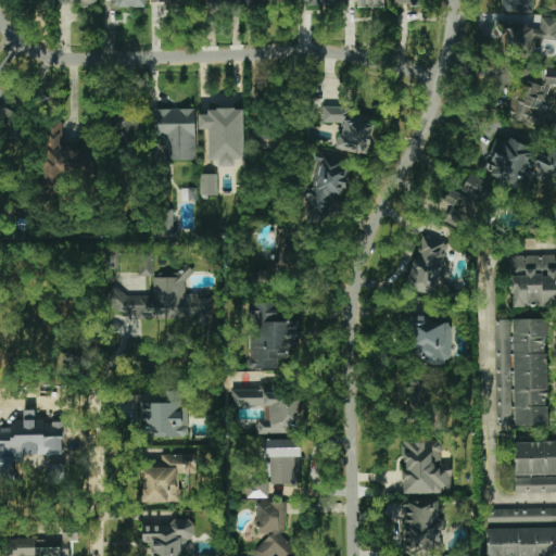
[(531,12),(531,0),(502,0),(502,11),(531,12)]
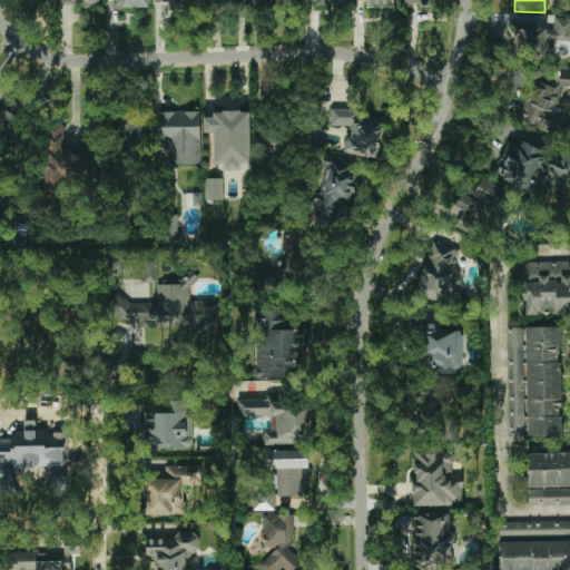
[(516,25),(513,51),(548,53),(548,40),(569,41),(569,18),(554,18),(554,27),(516,25)]
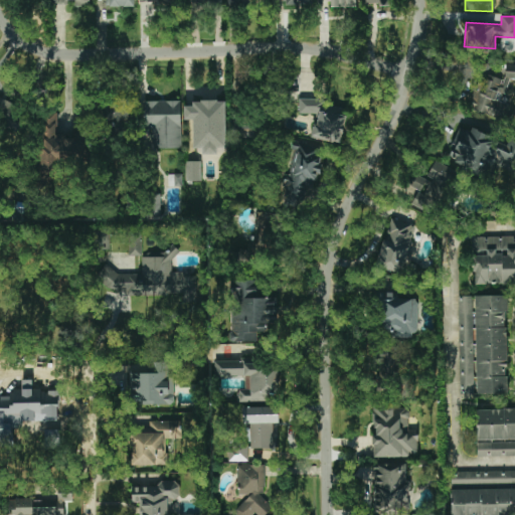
[(342,144),(347,109),(323,105),(324,101),(301,98),(298,112),(316,115),(313,139),(342,144)]
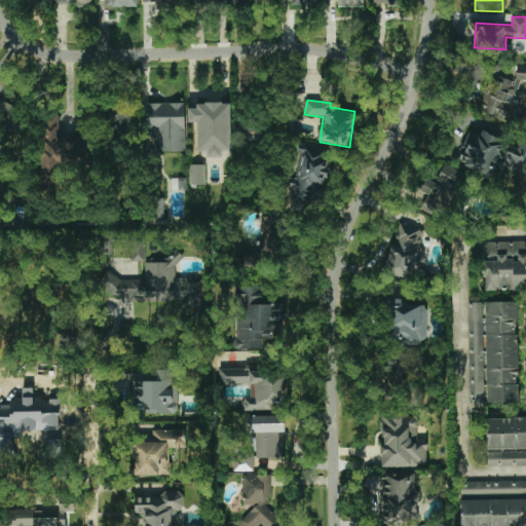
[(141,101),(104,103),(105,123),(116,123),(116,132),(127,130),(127,123),(142,123),(141,101)]
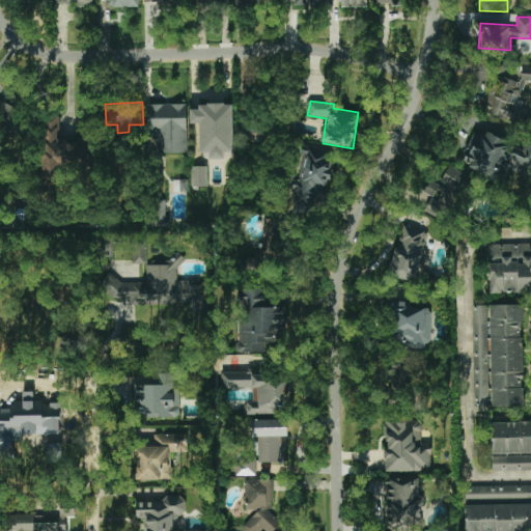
[(187,154),(187,104),(147,104),(148,132),(158,132),(158,154),(187,154)]
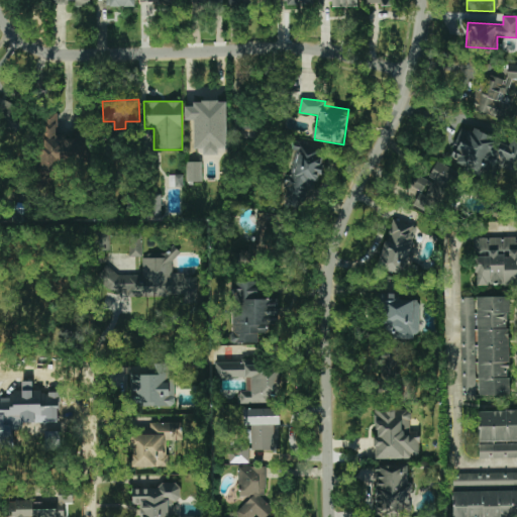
[(227,147),(227,101),(193,101),(193,106),(185,106),(185,121),(194,121),(195,149),(203,148),(203,156),(218,156),(218,148),(227,147)]
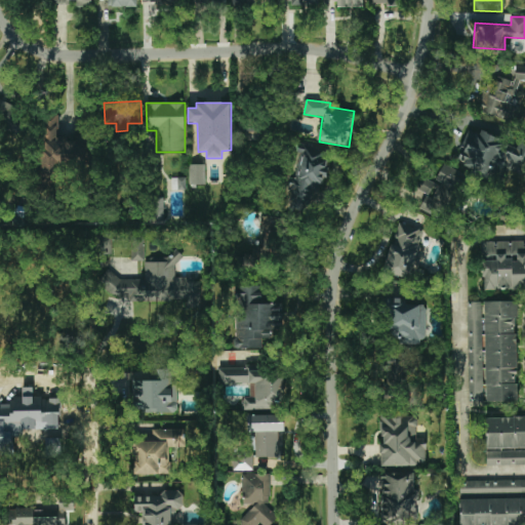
[(41,115),(41,182),(59,182),(59,165),(76,165),(76,145),(68,145),(68,137),(58,136),(58,115),(41,115)]
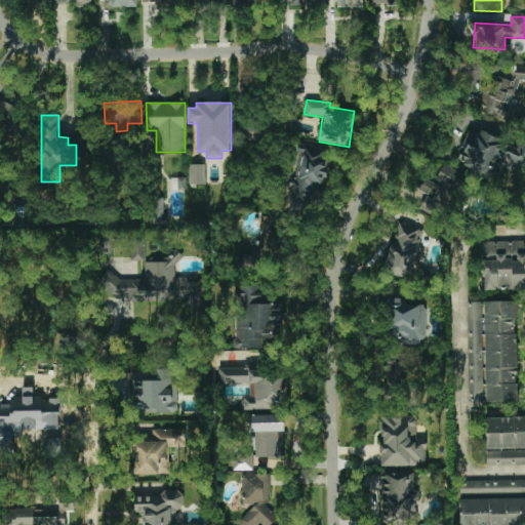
[(524,175),(524,143),(521,142),(519,147),(481,131),(479,134),(469,131),(454,166),(503,186),(510,170),(524,175)]
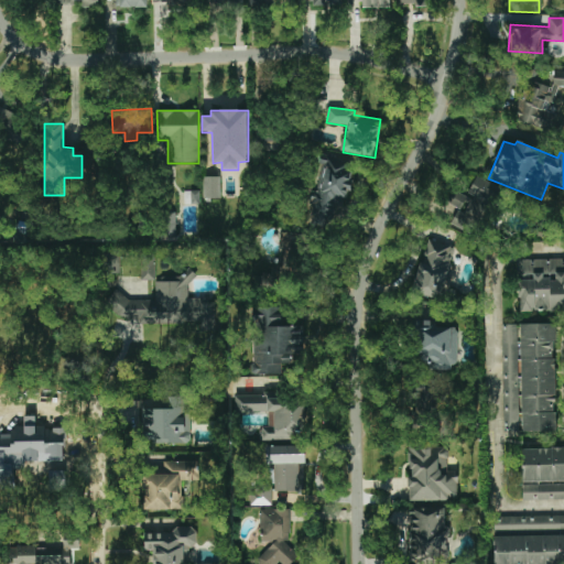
[(317,193),(312,192),(308,225),(342,228),(348,165),(333,163),(334,162),(322,161),(317,193)]
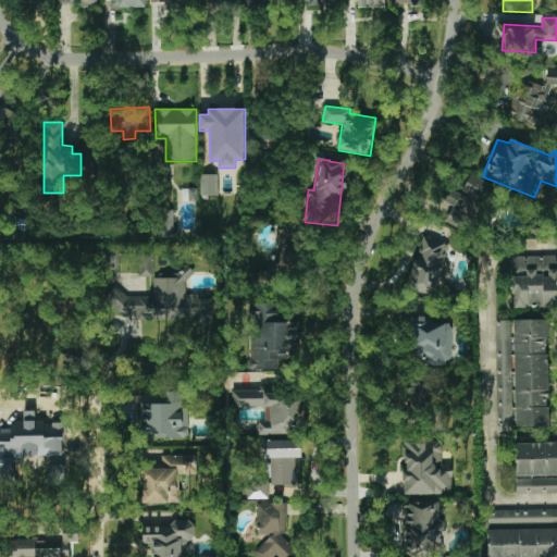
[(218,196),(218,174),(200,175),(201,196),(218,196)]
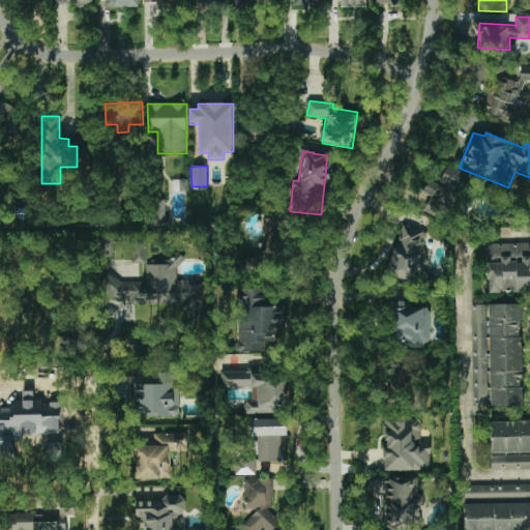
[(428,179),(418,200),(427,204),(423,210),(438,216),(439,214),(444,216),(448,205),(455,208),(470,176),(447,166),(439,184),(428,179)]
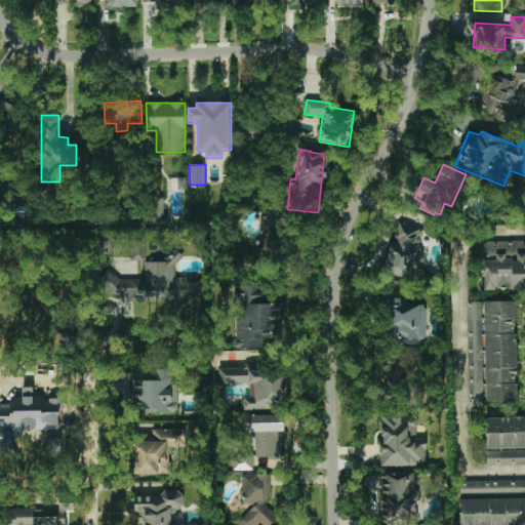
[(173,190),(186,189),(186,177),(172,178),(173,190)]
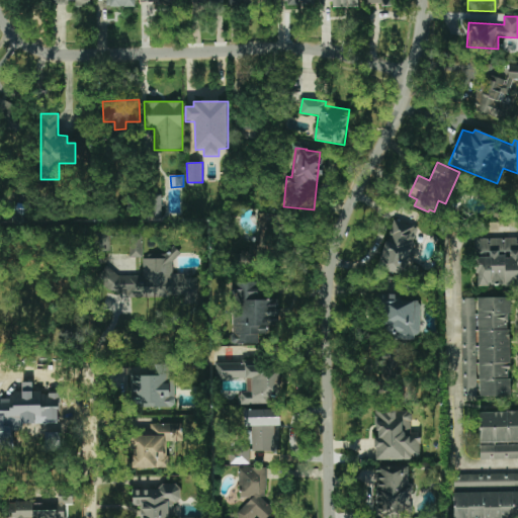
[(278,245),(279,214),(258,213),(257,244),(249,244),(249,259),(269,259),(269,244),(278,245)]
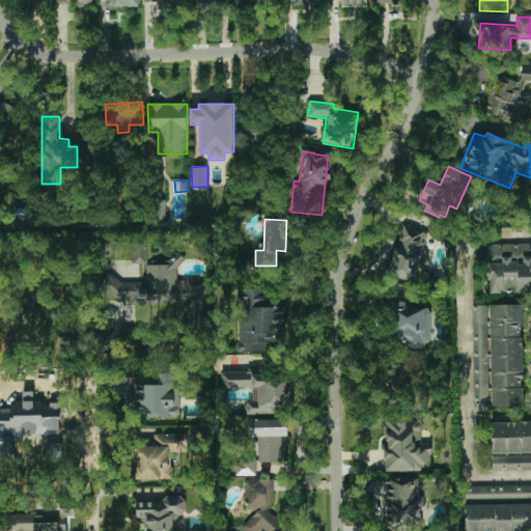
[(421,281),(428,231),(398,227),(391,277),(421,281)]
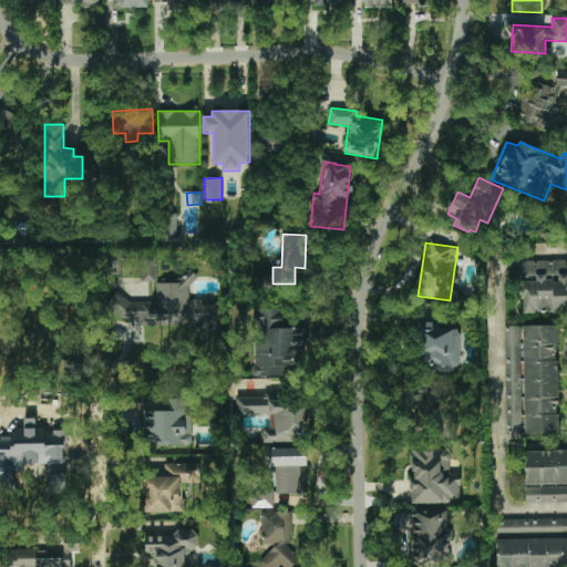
[(141,281),(156,281),(155,256),(140,257),(141,281)]
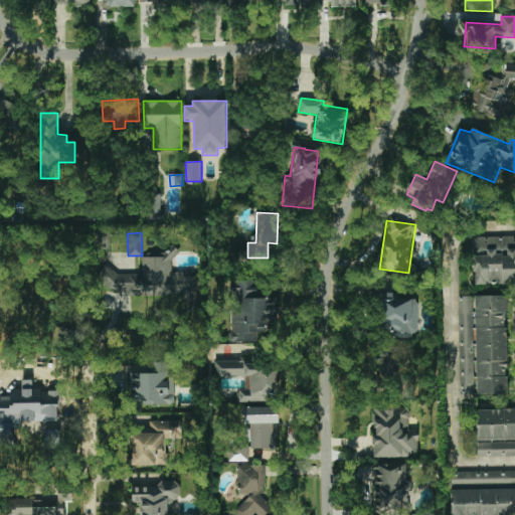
[(474,285),(514,283),(514,235),(473,237),(474,285)]
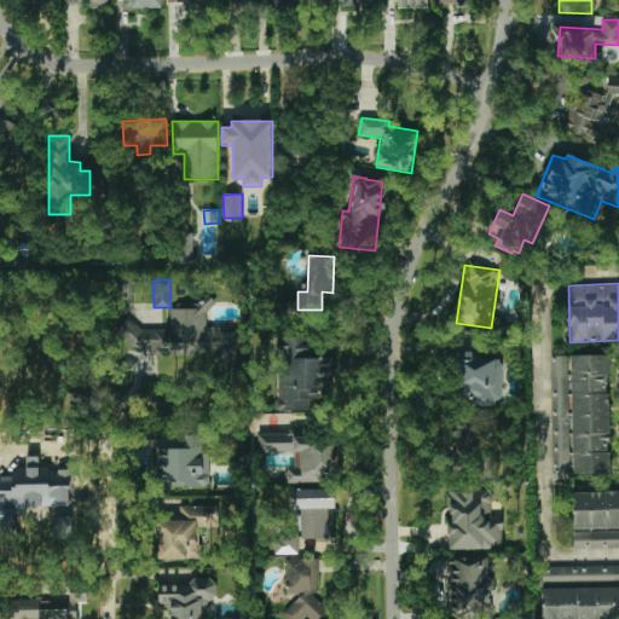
[(171,330),(133,329),(132,352),(219,353),(219,362),(237,362),(237,328),(209,328),(209,302),(172,302),(171,330)]
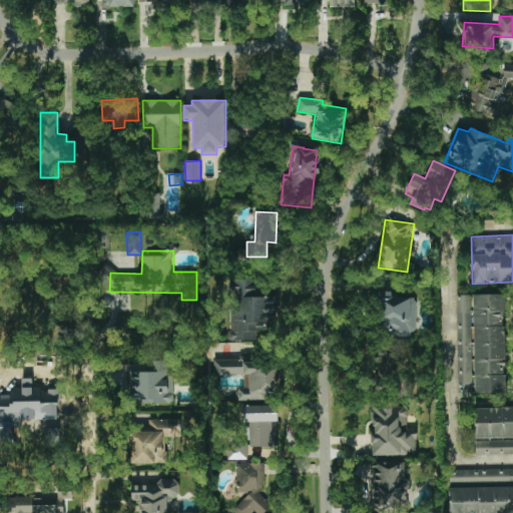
[(230,341),(257,341),(257,332),(267,332),(267,318),(275,318),(276,297),(260,296),(260,280),(236,280),(236,310),(230,310),(230,341)]
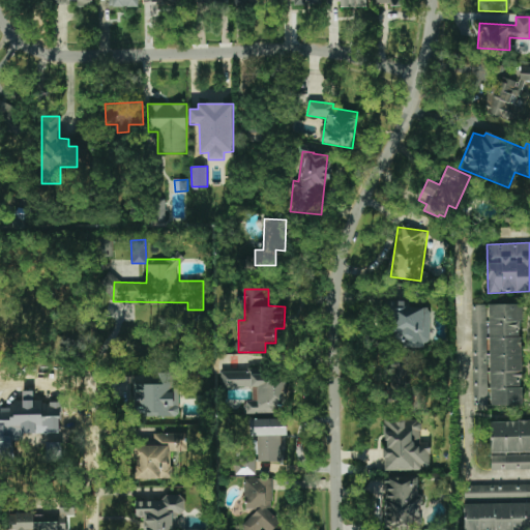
[(431,342),(430,302),(389,302),(390,342),(403,342),(403,348),(423,348),(423,342),(431,342)]
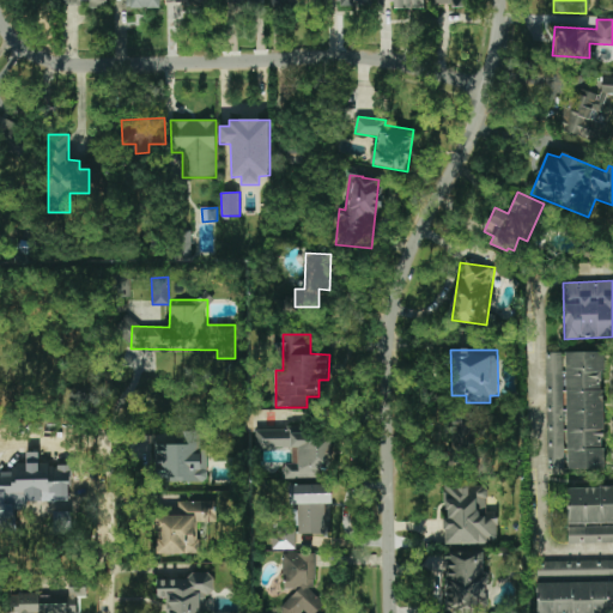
[(566,469),(604,469),(604,352),(547,352),(548,469),(566,469)]
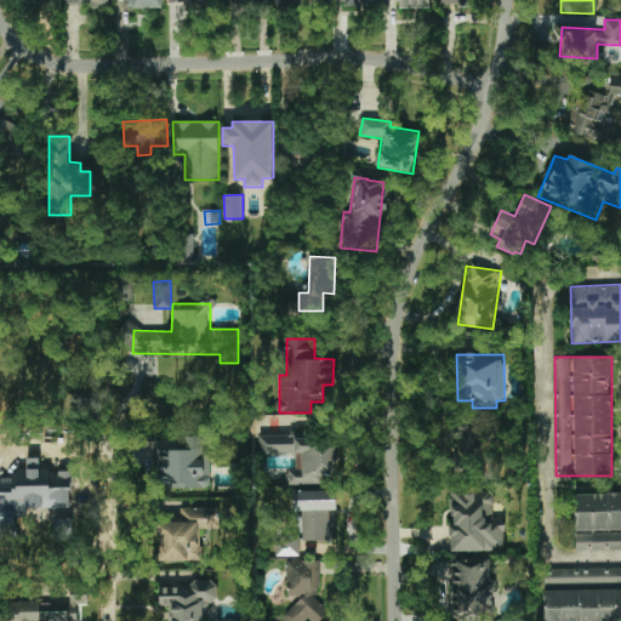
[(260,455),(302,453),(303,469),(284,471),(285,485),(325,484),(325,477),(337,477),(336,434),(258,437),(260,455)]
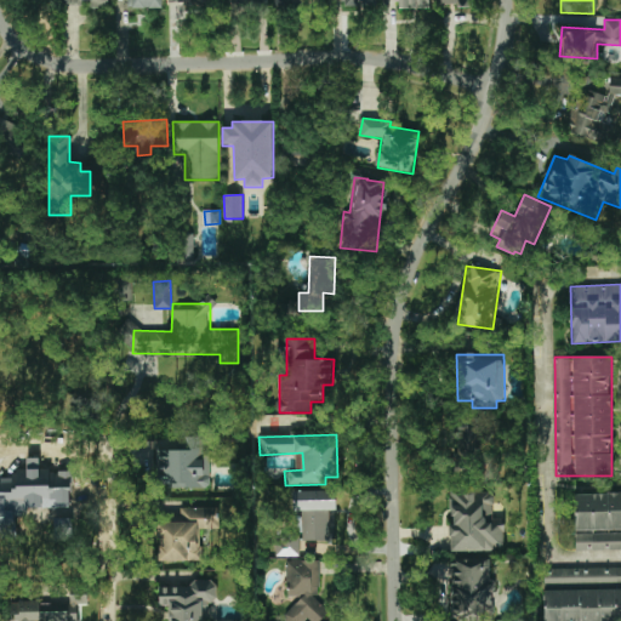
[(210,486),(209,437),(161,438),(161,450),(158,450),(159,488),(210,486)]
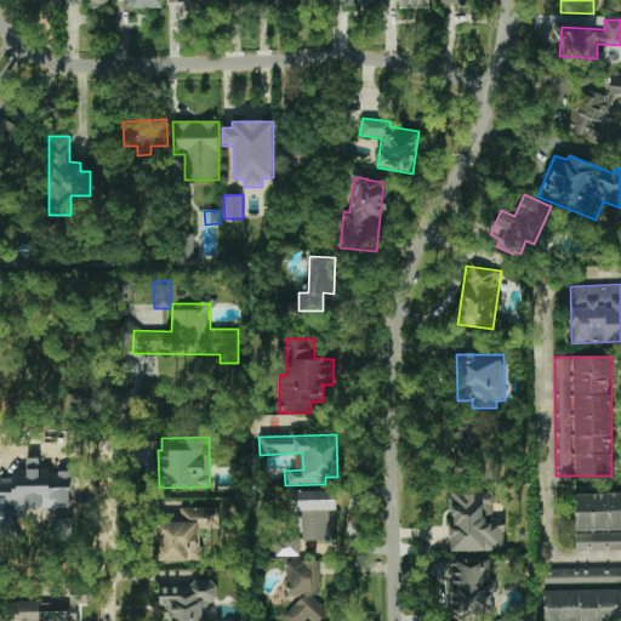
[(72,508),(72,471),(40,471),(40,459),(27,459),(27,469),(13,469),(13,480),(0,479),(0,539),(16,539),(16,516),(27,516),(27,508),(72,508)]
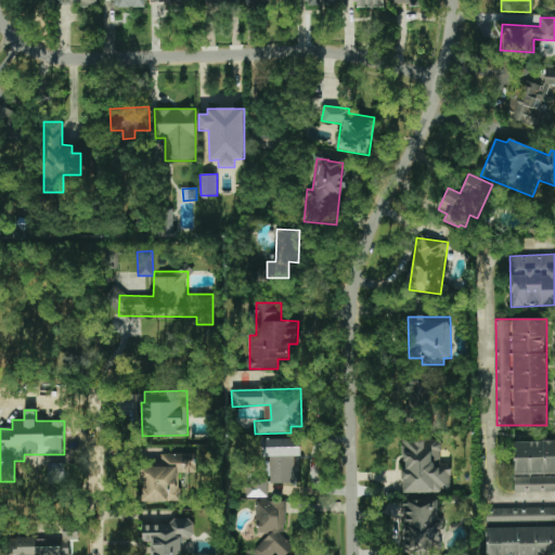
[(403,492),(450,492),(450,463),(441,463),(441,438),(402,438),(403,492)]
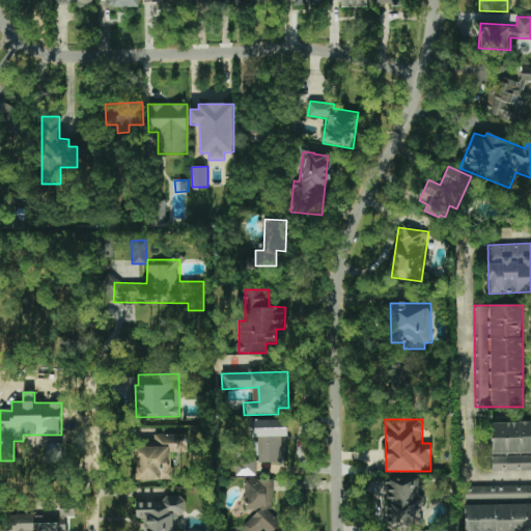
[(235,475),(257,475),(257,463),(281,463),(281,436),(287,436),(287,420),(249,420),(249,453),(235,453),(235,475)]
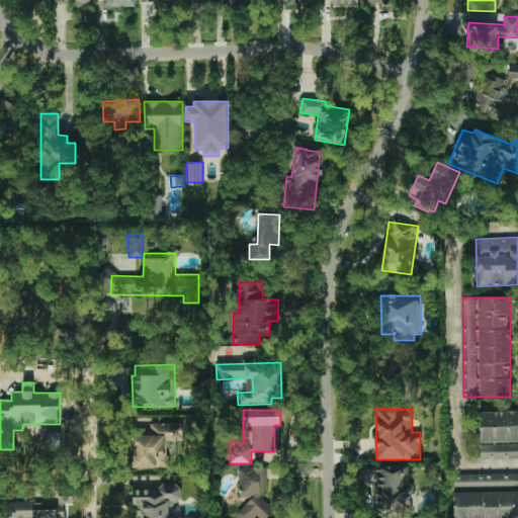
[(481,459),(517,458),(517,411),(480,412),(481,459)]
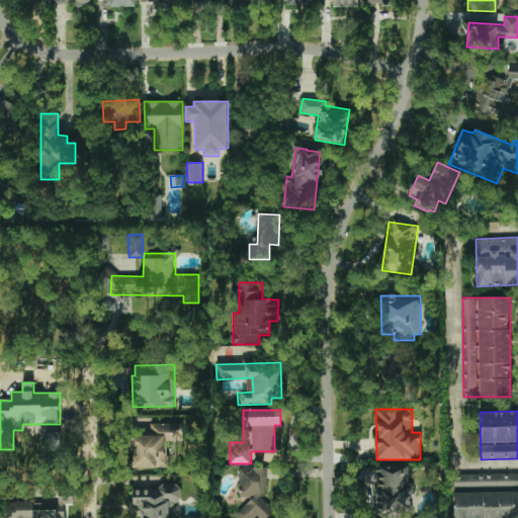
[(183,441),(183,423),(151,424),(151,436),(133,436),(133,467),(169,467),(169,453),(165,453),(164,441),(183,441)]
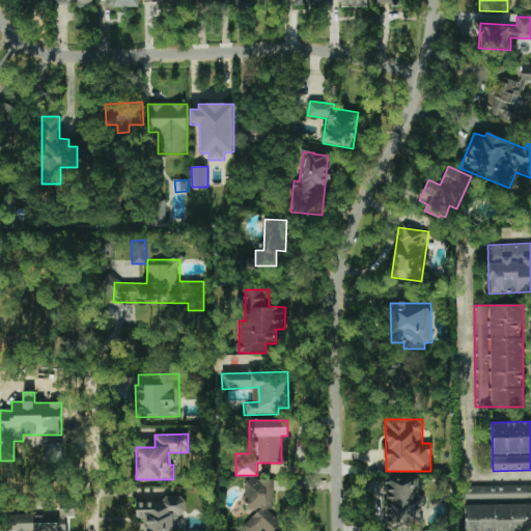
[(385,527),(421,526),(419,477),(384,478),(385,527)]
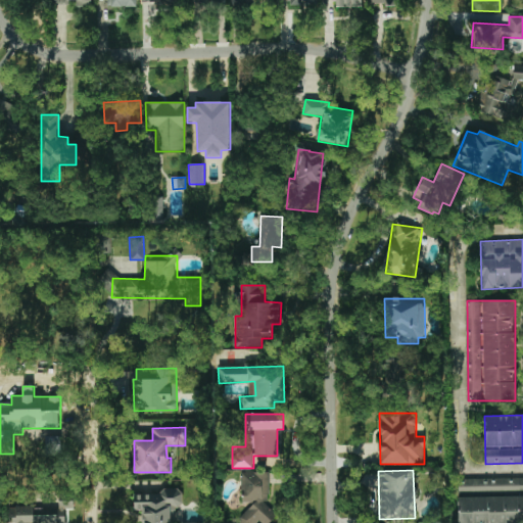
[(270,522),(270,472),(242,472),(242,504),(242,522),(270,522)]
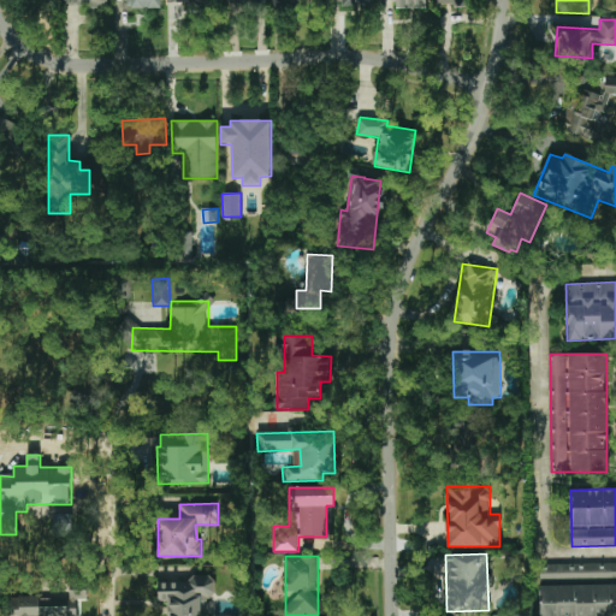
[(615,563),(540,564),(540,580),(615,578),(615,563)]
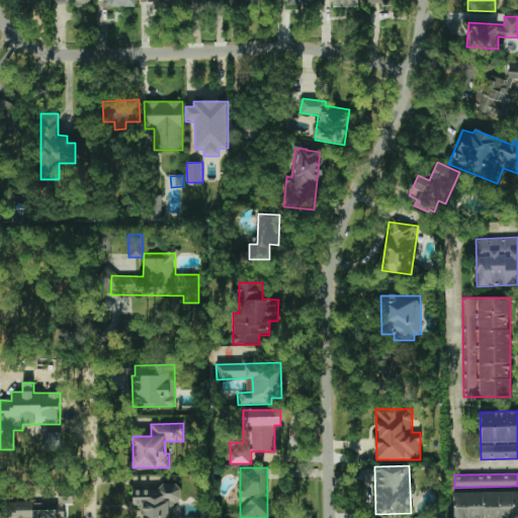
[(170,517),(175,517),(174,502),(180,502),(180,484),(159,485),(159,490),(133,491),(133,506),(141,506),(141,517),(170,517)]
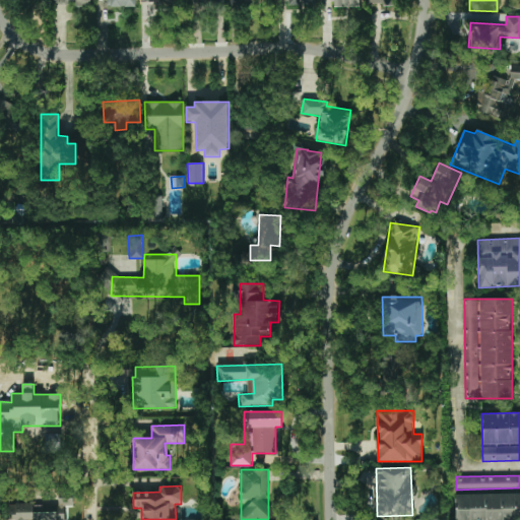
[(519,494),(455,496),(456,519),(507,519),(519,519),(519,494)]
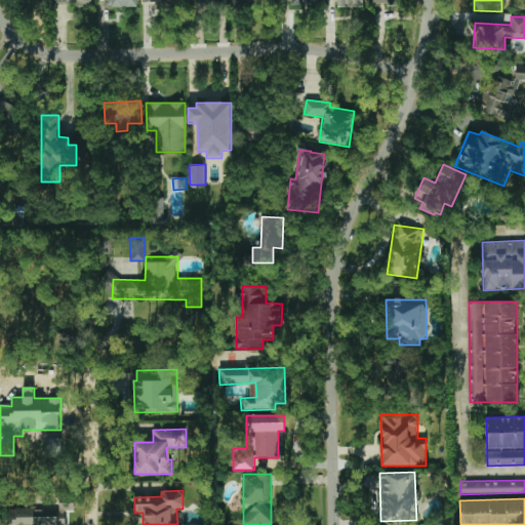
[(13,511),(13,524),(37,524),(38,524),(66,524),(66,511),(74,511),(74,502),(58,502),(58,511),(13,511)]
